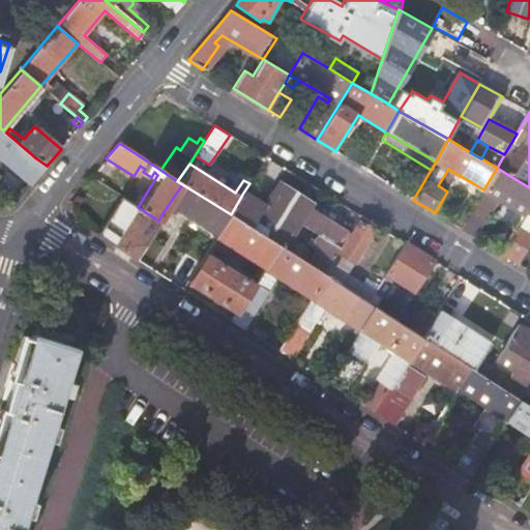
[(529,206),(529,187),(505,173),(497,168),(483,189),(480,195),(486,198),(490,193),(498,199),(525,214),(528,211),(529,206)]
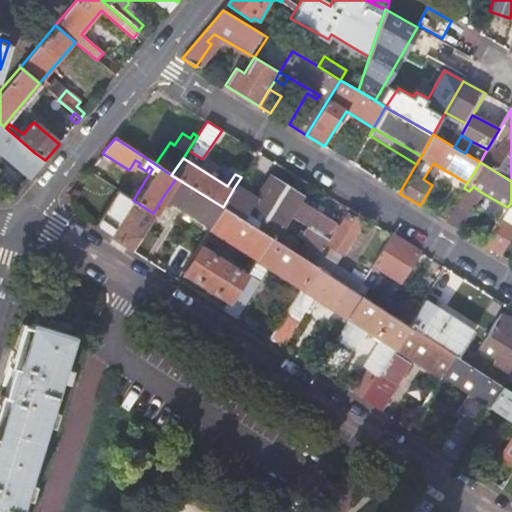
[(281,228),(301,197),(269,177),(255,200),(235,186),(223,207),(242,220),(269,237),(274,240),(281,228)]
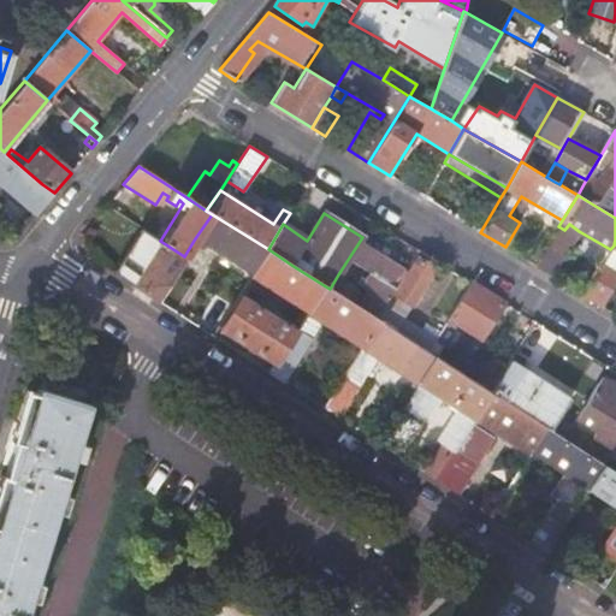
[(252,274),(268,249),(212,214),(195,238),(252,274)]
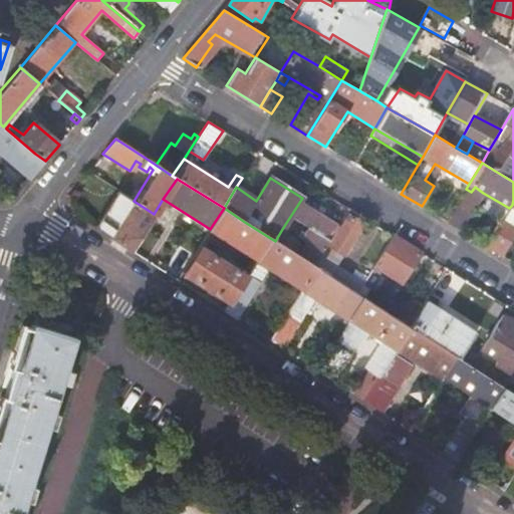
[(466,189),(460,199),(474,208),(483,193),(475,187),(471,192),(466,189)]
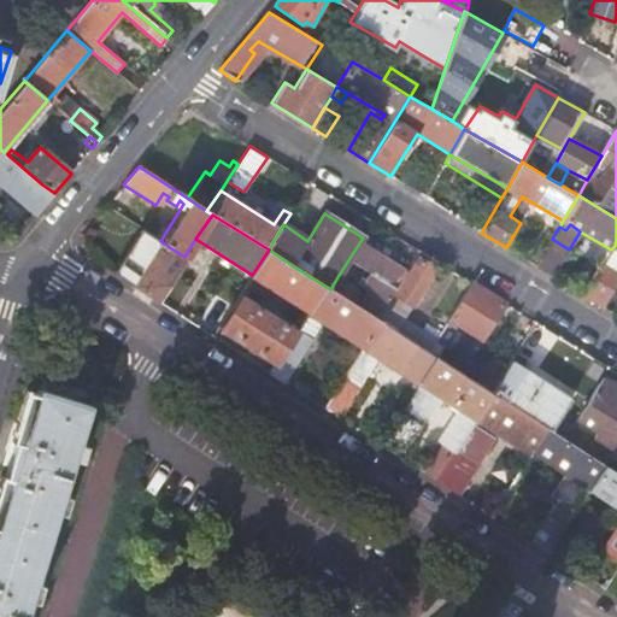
[(160,241),(141,229),(112,272),(157,301),(184,257),(160,241)]
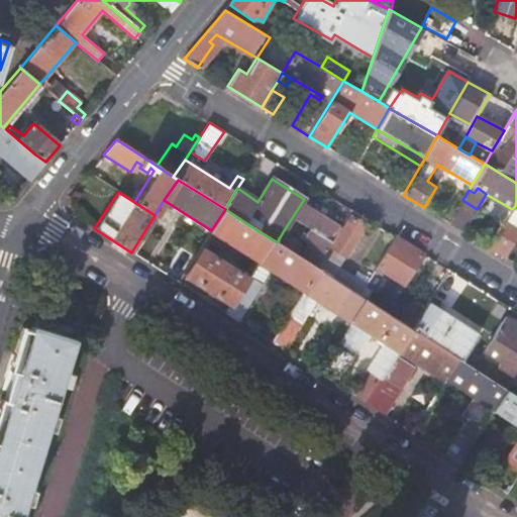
[(462,200),(449,223),(463,231),(477,209),(462,200)]
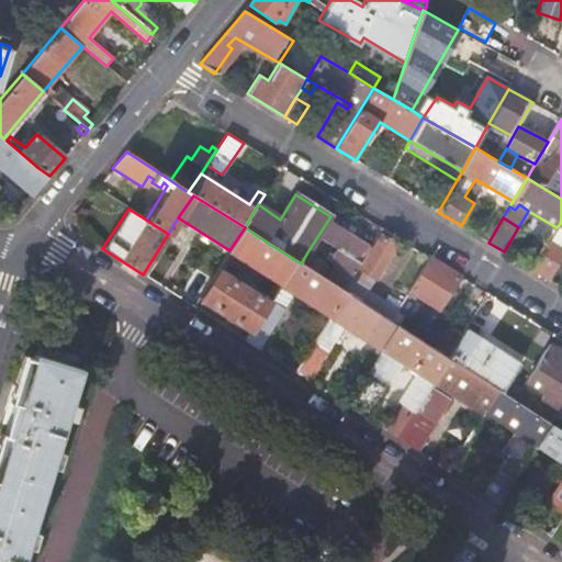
[(357,267),(369,247),(330,223),(321,239),(338,250),(330,262),(340,269),(335,278),(346,284),(357,267)]
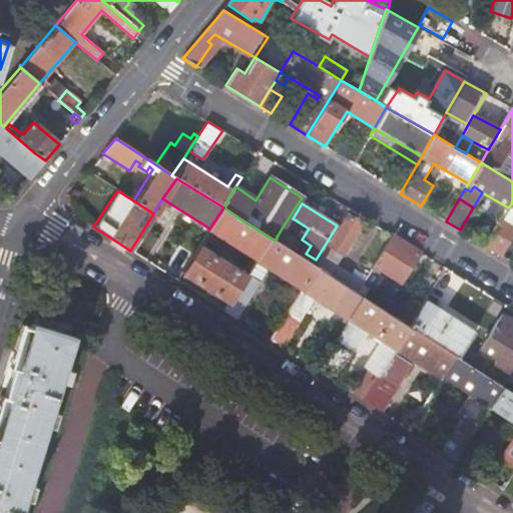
[(242,220),(223,207),(209,228),(251,255),(248,261),(252,264),(257,259),(270,237),(242,220)]
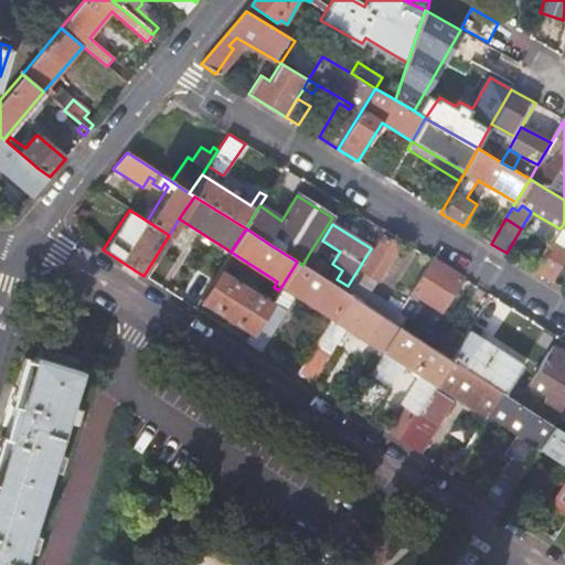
[(348,286),(343,291),(348,295),(361,302),(369,290),(382,270),(392,253),(397,246),(383,236),(362,270),(359,268),(348,286)]
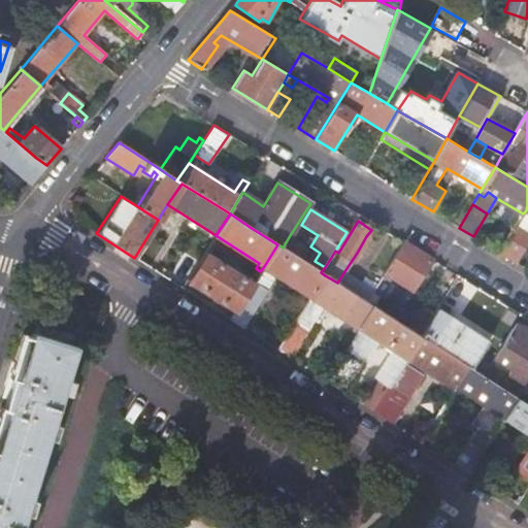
[(290,235),(283,248),(293,255),(301,242),(290,235)]
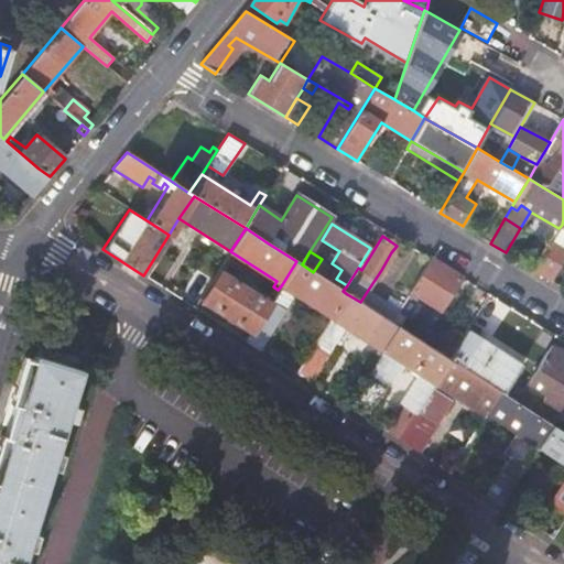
[(400,259),(391,252),(381,270),(389,275),(400,259)]
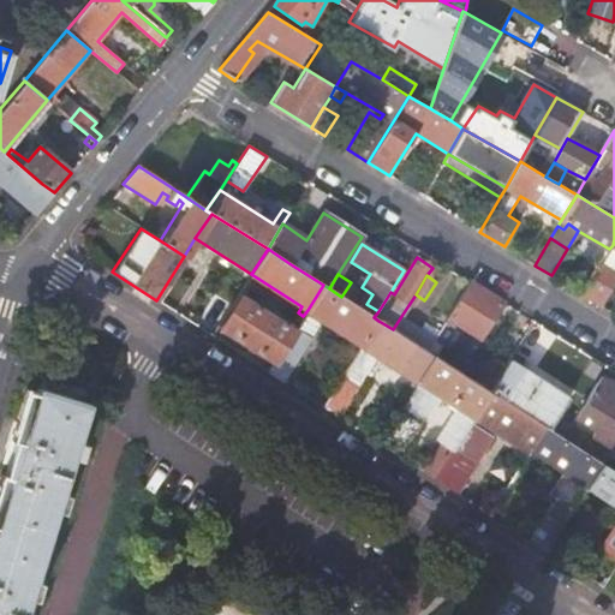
[(592,278),(581,294),(601,306),(614,285),(607,279),(603,284),(592,278)]
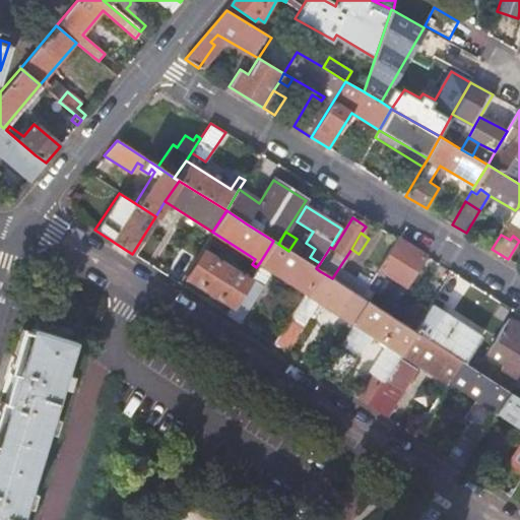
[(425,255),(397,239),(376,273),(381,276),(384,272),(405,286),(425,255)]
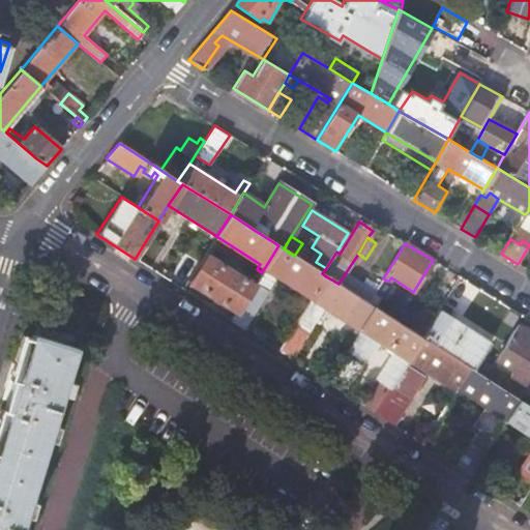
[(273,272),(313,298),(326,276),(322,273),(294,256),(284,248),(278,245),(265,267),(273,272)]
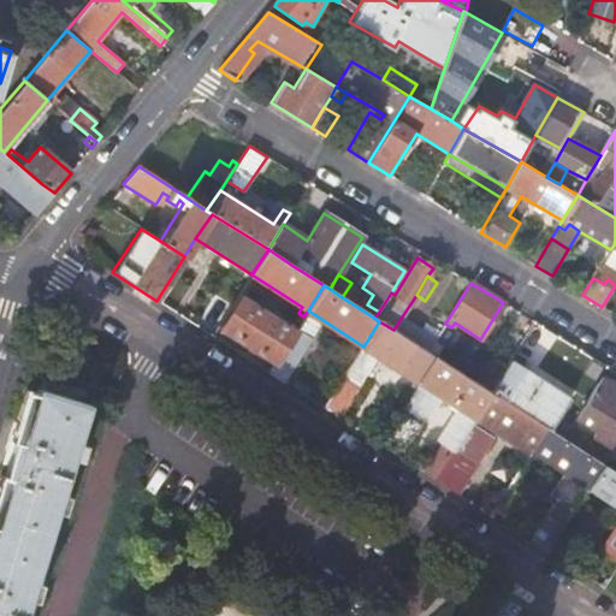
[(219,326),(274,362),(295,330),(238,294),(219,326)]
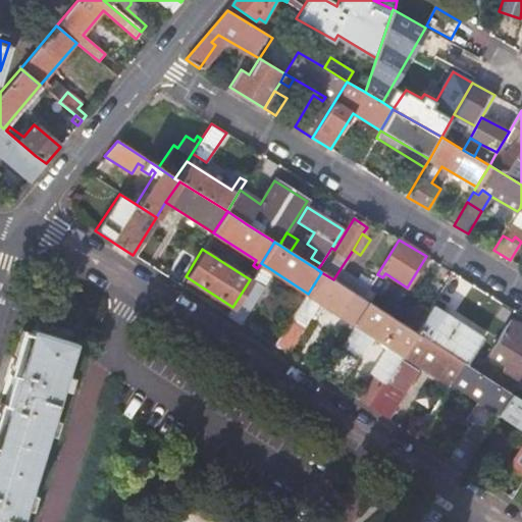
[(250,279),(259,285),(269,268),(261,263),(257,268),(250,279)]
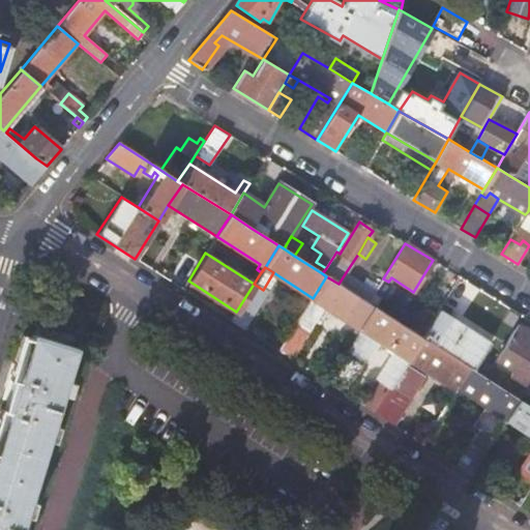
[(339,284),(347,290),(351,284),(359,289),(362,284),(346,272),(339,284)]
